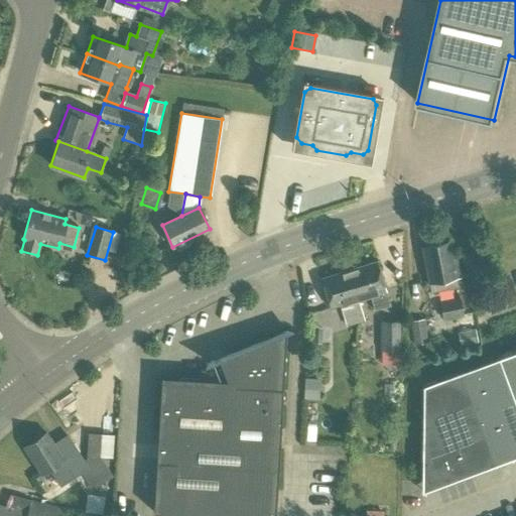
[(421,248),(428,283),(428,282),(430,292),(458,287),(456,277),(460,276),(456,259),(452,259),(448,242),(421,248)]
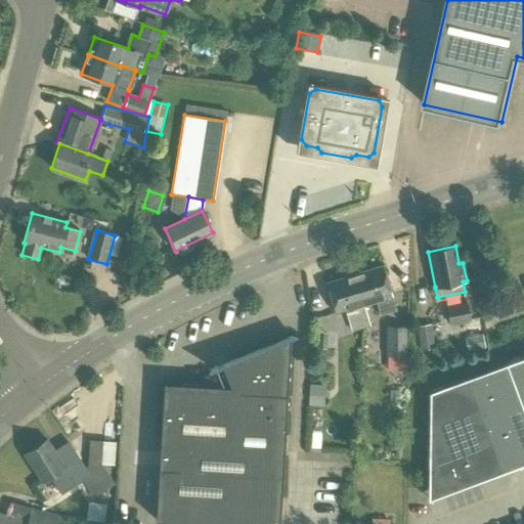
[(353,274),(363,304),(377,300),(382,316),(396,311),(382,266),(353,274)]
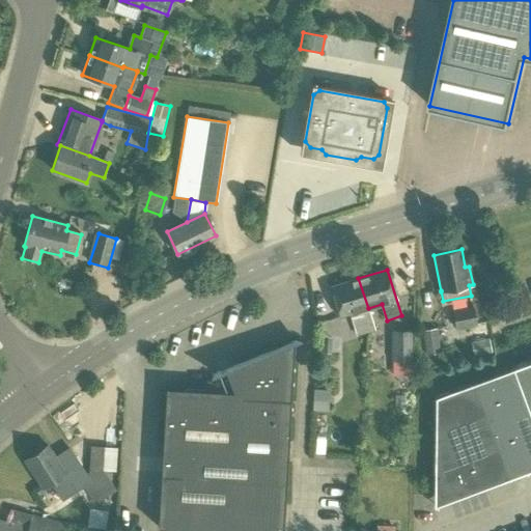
[(374,331),(368,308),(358,278),(330,287),(339,317),(348,314),(356,336),(374,331)]
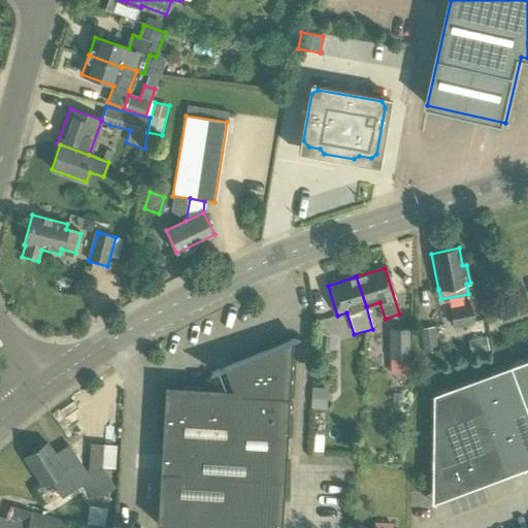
[(451,311),(454,327),(473,323),(470,307),(451,311)]
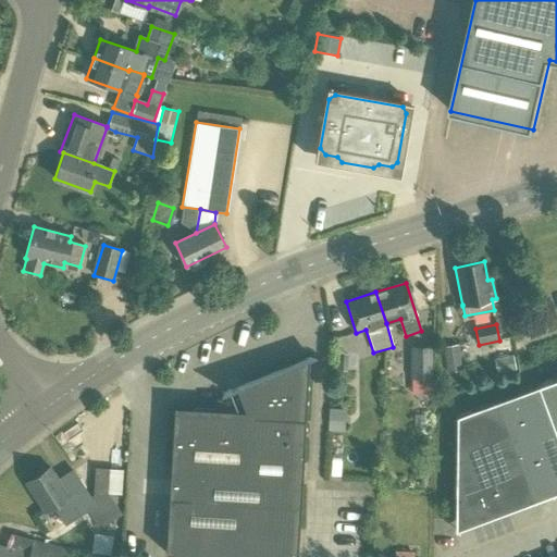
[(516,325),(506,327),(510,350),(521,347),(516,325)]
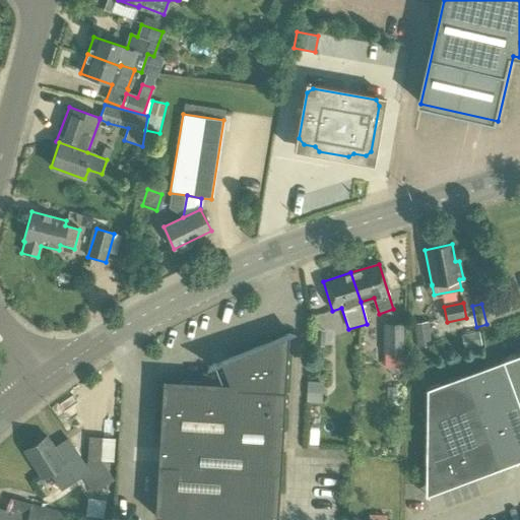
[(413,325),(416,348),(429,346),(425,323),(413,325)]
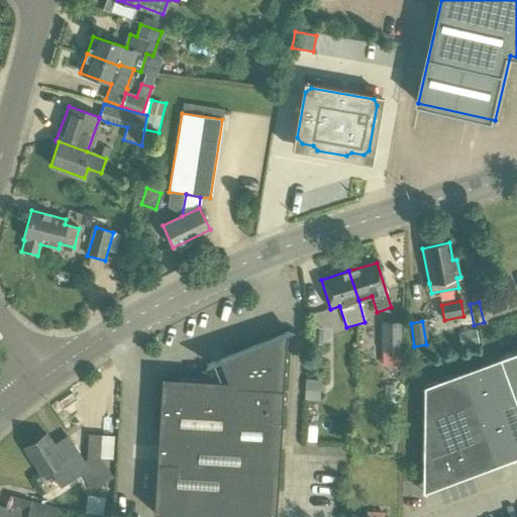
[(382,324),(382,351),(402,351),(401,324),(382,324)]
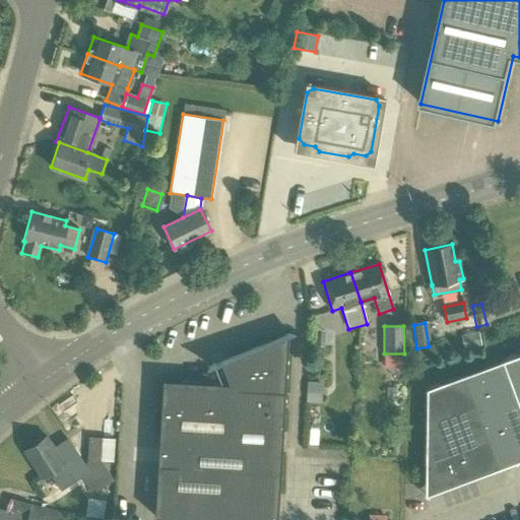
[(153,516),(169,519),(276,519),(287,336),(288,335),(288,334),(223,360),(229,371),(217,375),(222,388),(164,385),(164,380),(161,380),(153,516)]
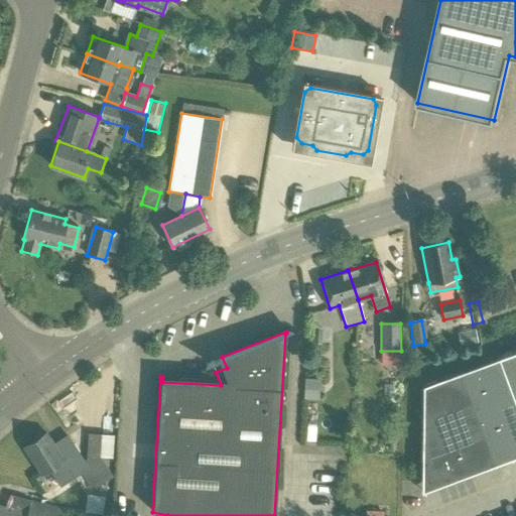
[(515,351),(497,358),(515,408),(515,351)]
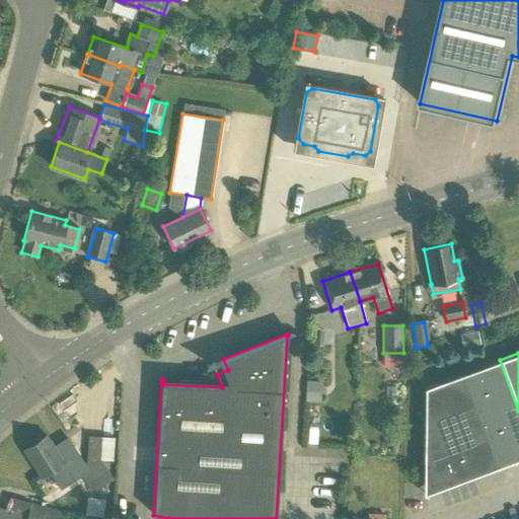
[(518,411),(500,360),(462,374),(497,467),(518,458),(518,411)]
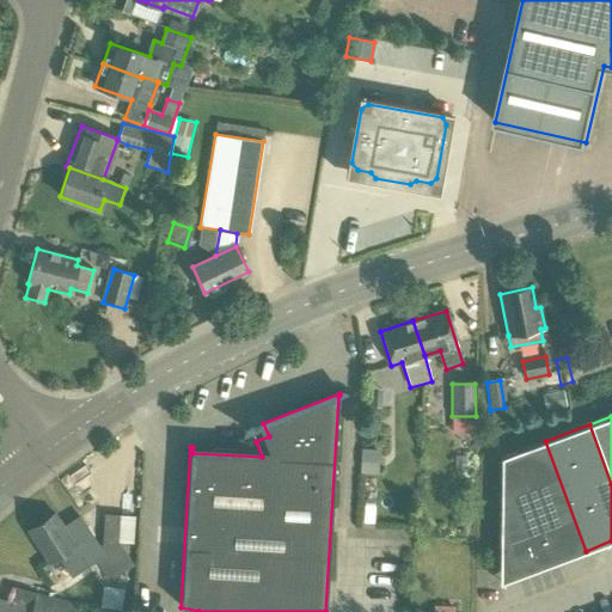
[(586,551),(545,441),(501,458),(499,583),(586,551)]
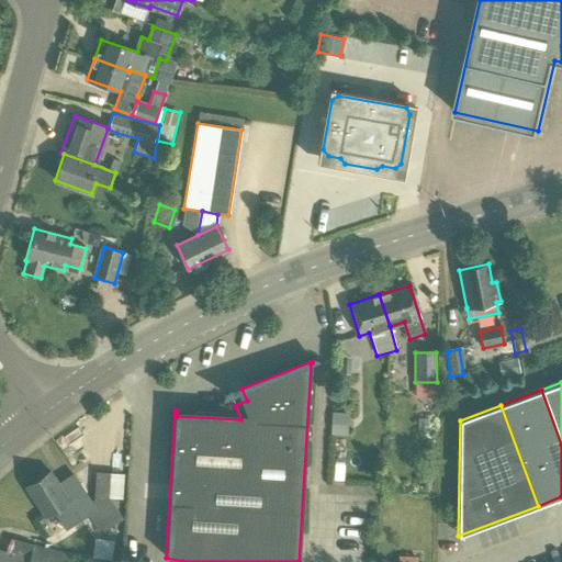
[(333,434),(350,434),(350,414),(333,414),(333,434)]
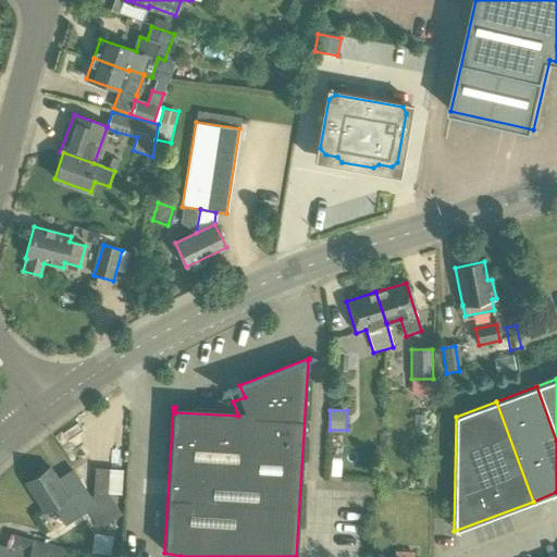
[(73,471),(59,481),(51,468),(50,469),(44,468),(36,473),(35,479),(26,484),(45,512),(53,507),(65,525),(90,509),(96,506),(73,471)]
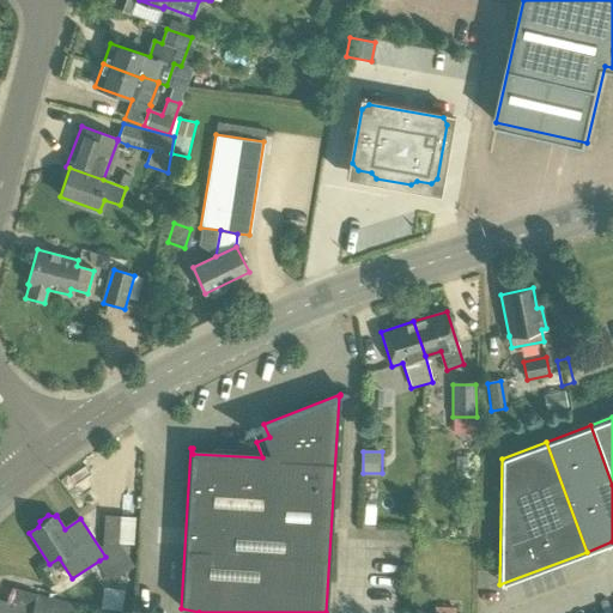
[(105,557),(99,560),(113,581),(135,566),(121,544),(105,557)]
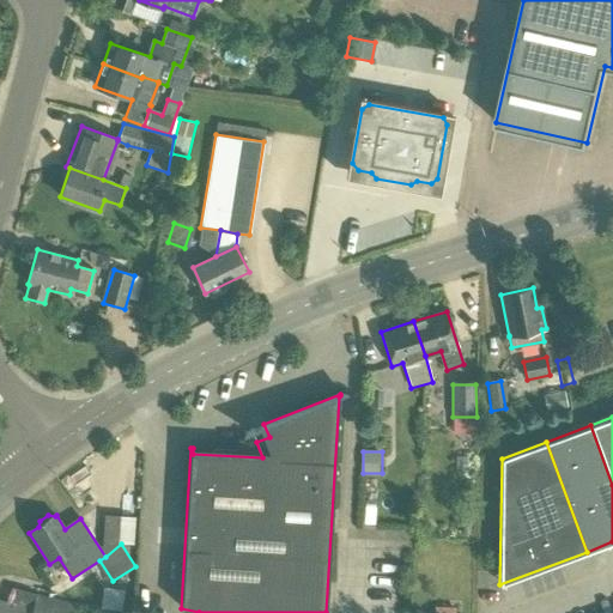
[(113,583),(109,601),(126,604),(128,587),(113,583)]
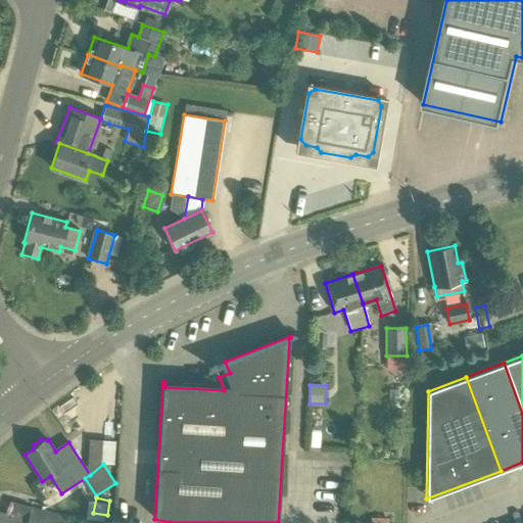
[(25,522),(59,522),(61,516),(31,507),(25,522)]
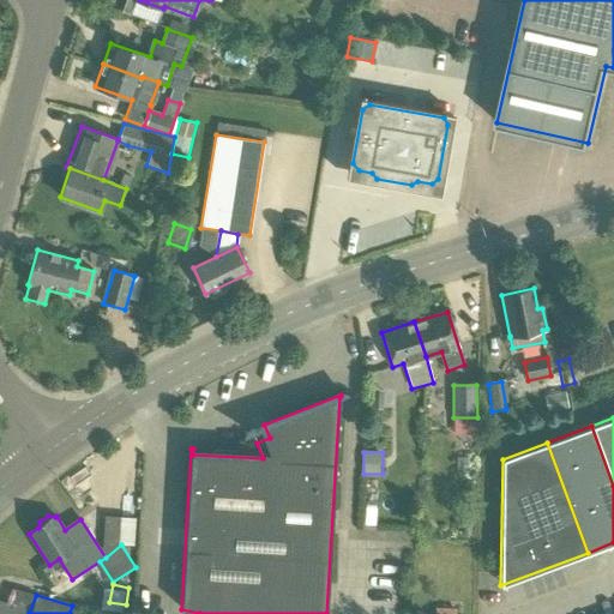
[(0,601),(0,613),(22,613),(23,609),(0,601)]
